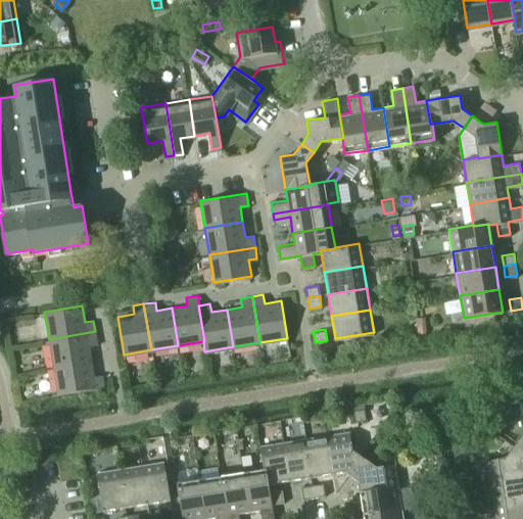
[(49,339),(53,366),(91,360),(88,344),(96,343),(95,331),(49,339)]
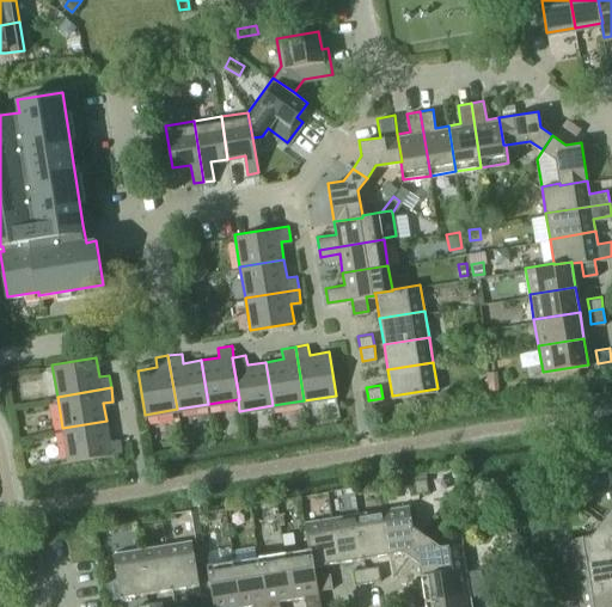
[(122,452),(120,437),(110,439),(106,421),(62,428),(68,460),(122,452)]
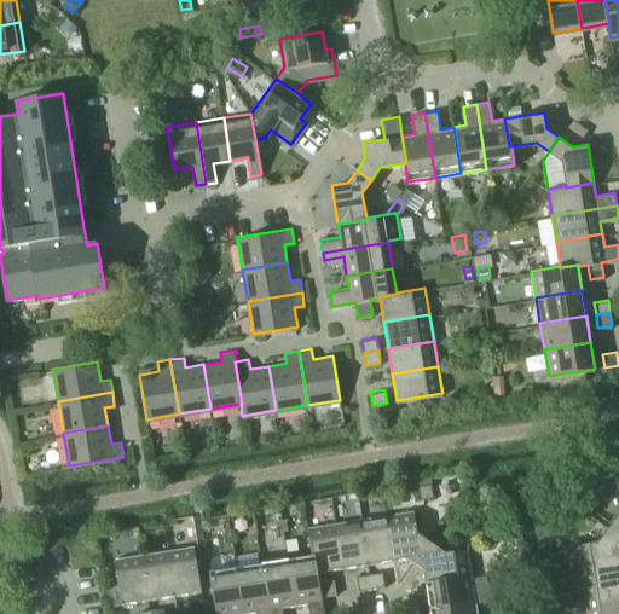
[(589,469),(591,484),(605,482),(602,468),(589,469)]
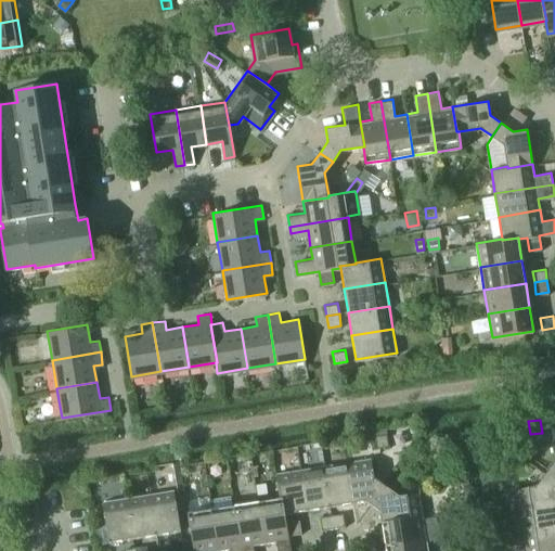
[(377,447),(384,446),(388,445),(387,432),(375,434),(377,447)]
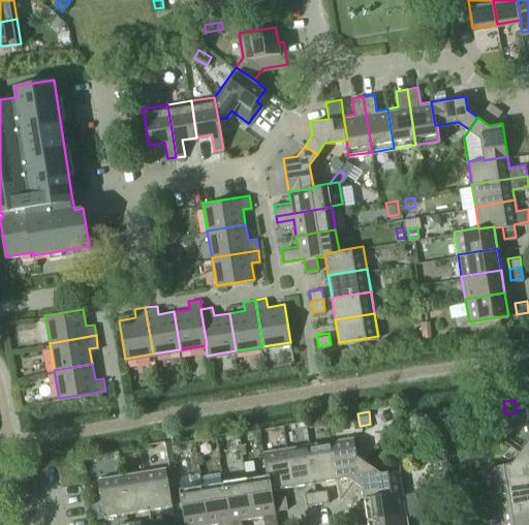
[(353,435),(330,439),(336,479),(348,476),(348,470),(358,468),(365,460),(356,454),(353,435)]
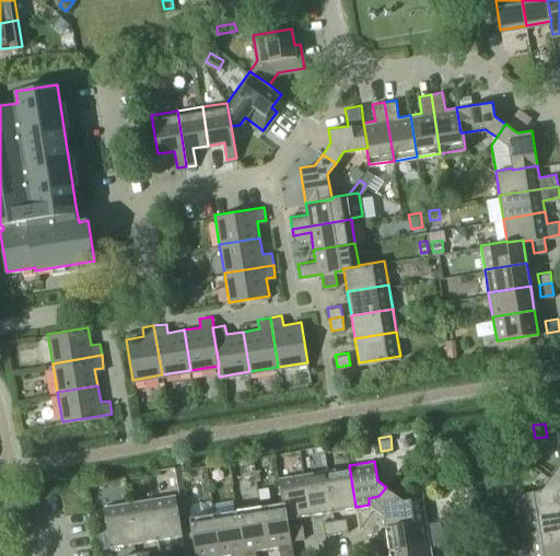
[(349,465),(326,468),(333,510),(356,507),(349,465)]
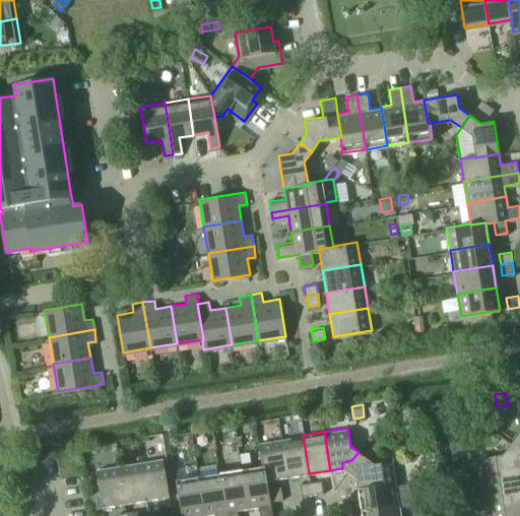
[(281,438),(287,476),(309,473),(303,435),(281,438)]
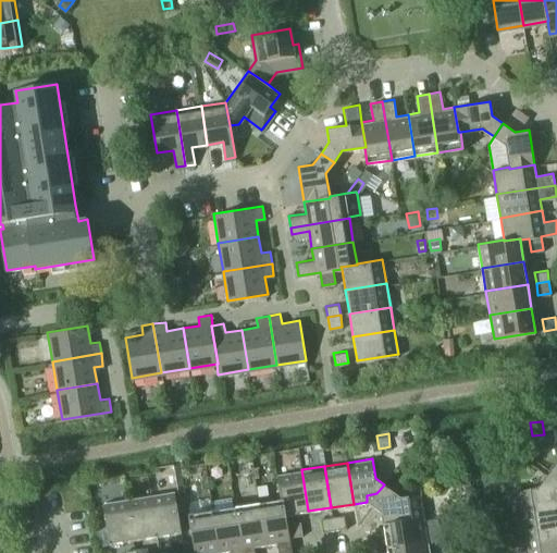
[(276,474),(281,499),(282,499),(285,515),(286,515),(308,511),(301,469),(276,474)]
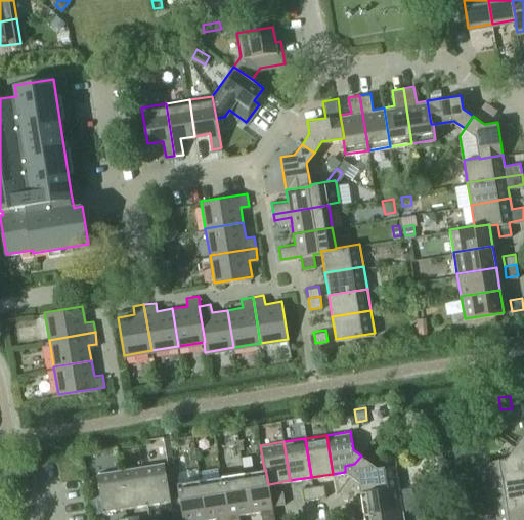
[(415,453),(412,442),(400,444),(402,456),(415,453)]
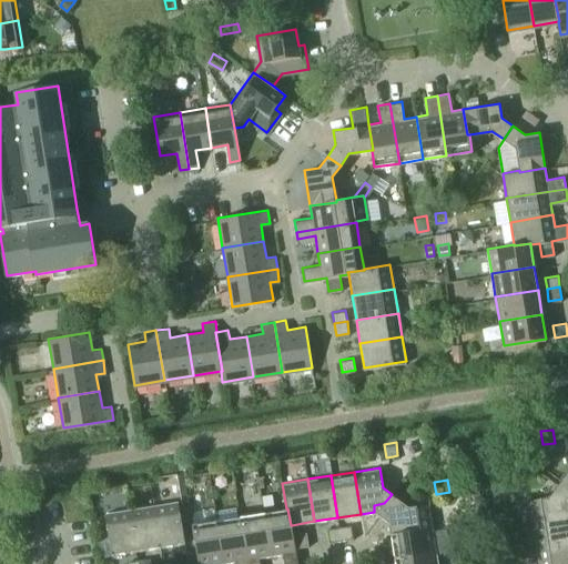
[(558,483),(567,490),(567,484),(561,480),(560,481),(558,483)]
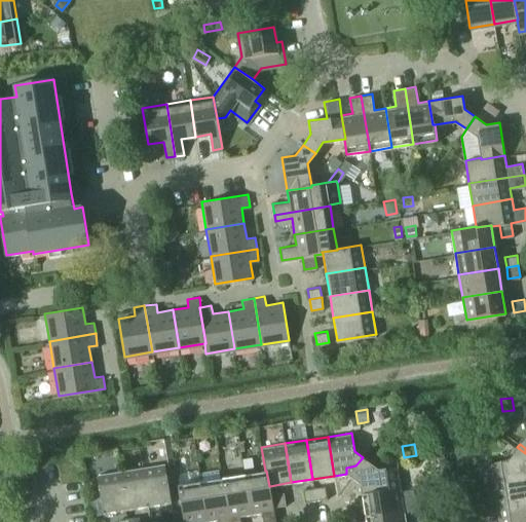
[(493,485),(525,479),(525,453),(517,447),(509,459),(489,462),(493,485)]
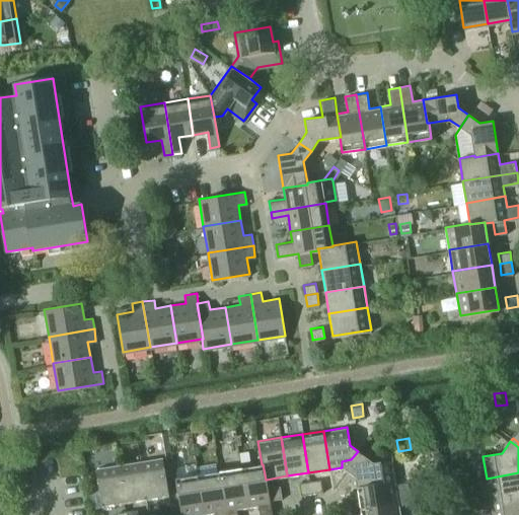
[(359,465),(365,457),(361,453),(358,451),(351,459),(355,462),(359,465)]
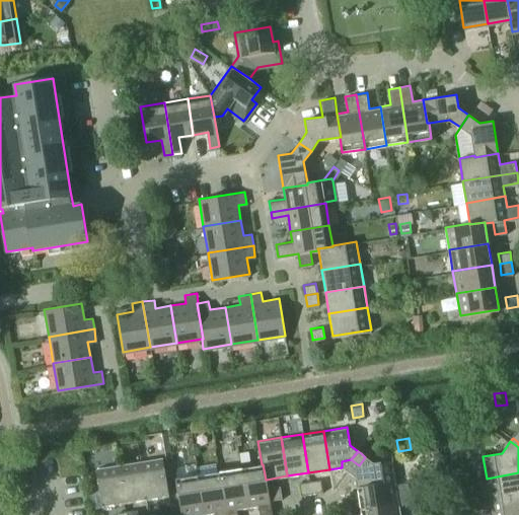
[(168,495),(162,456),(140,460),(146,499),(168,495)]
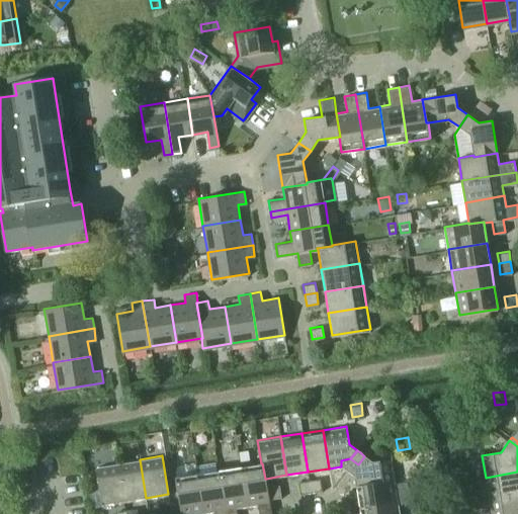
[(356,488),(395,481),(392,458),(372,461),(364,456),(358,464),(360,475),(354,476),(356,488)]
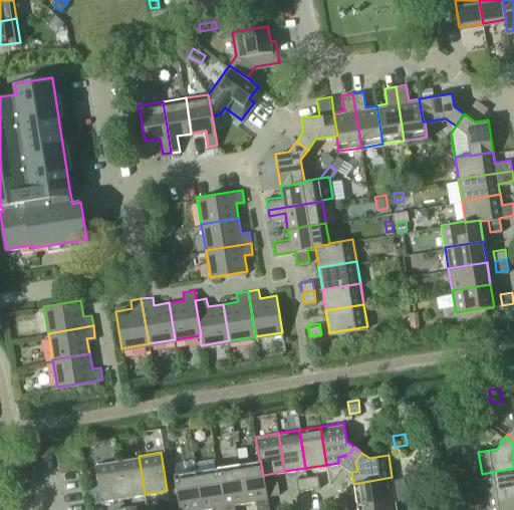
[(145,494),(139,456),(117,459),(123,497),(145,494)]
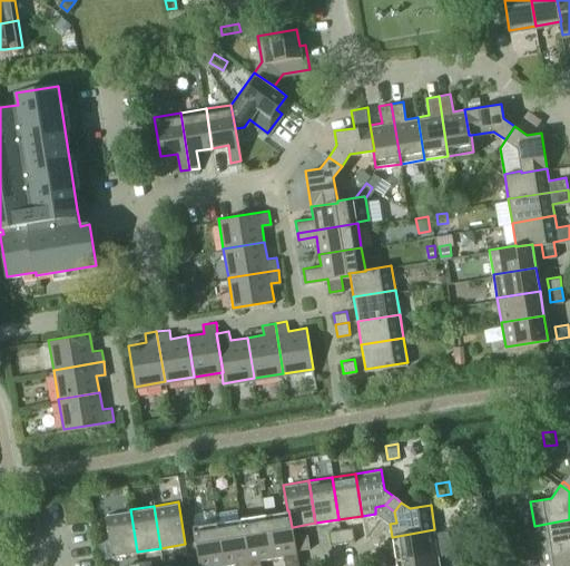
[(105,514),(112,556),(137,552),(130,509),(105,514)]
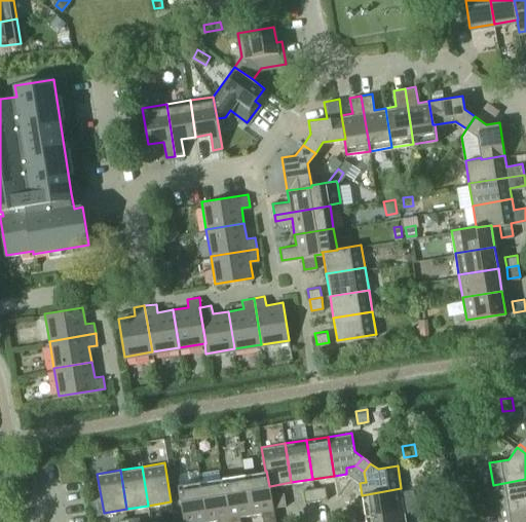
[(266,471),(265,471),(243,475),(251,514),(261,512),(262,521),(275,521),(273,506),(286,504),(284,491),(271,493),(270,486),(269,486),(266,471)]
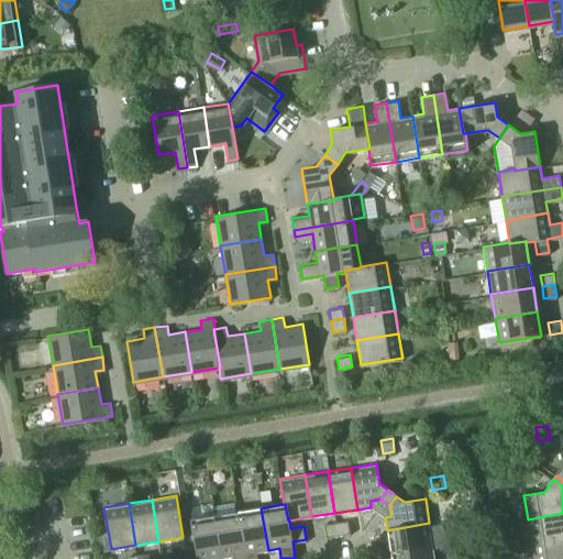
[(261,508),(238,512),(245,558),(257,558),(256,551),(268,550),(261,508)]
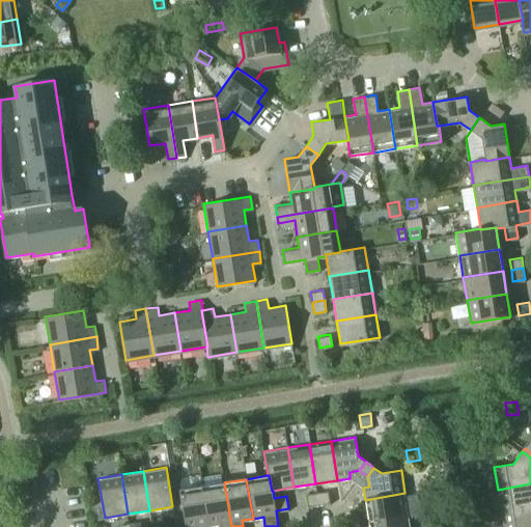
[(231,526),(224,482),(202,487),(208,525),(220,524),(220,526),(231,526)]
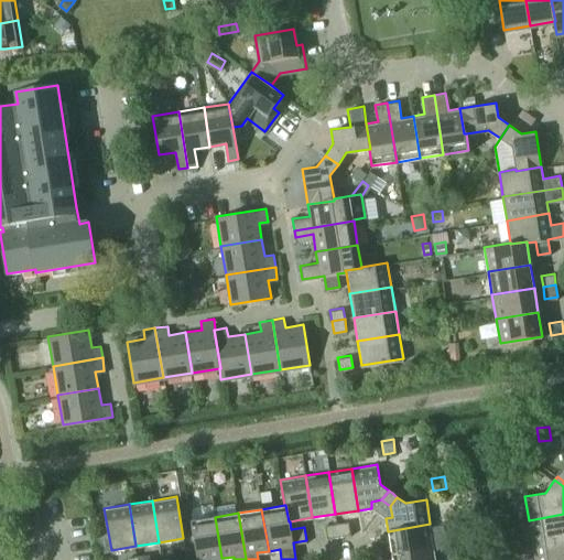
[(532,545),(563,538),(563,514),(529,520),(532,545)]
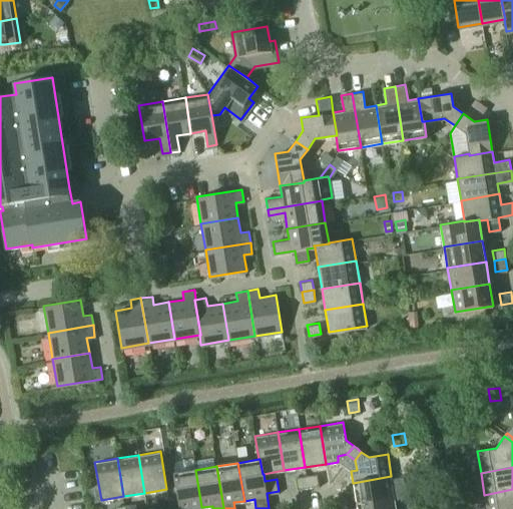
[(191,508),(201,507),(195,470),(173,473),(178,508),(191,508)]
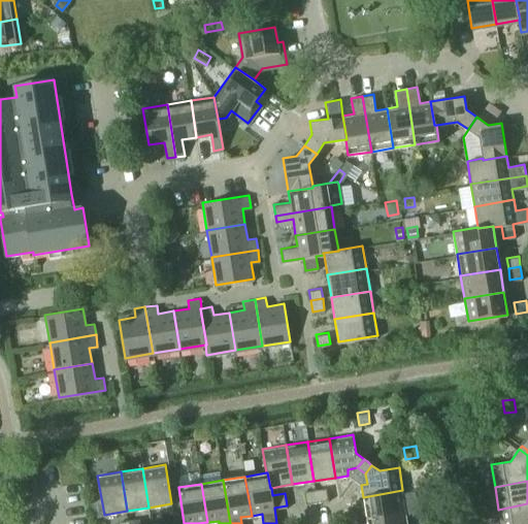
[(317,501),(328,499),(326,487),(315,489),(317,501)]
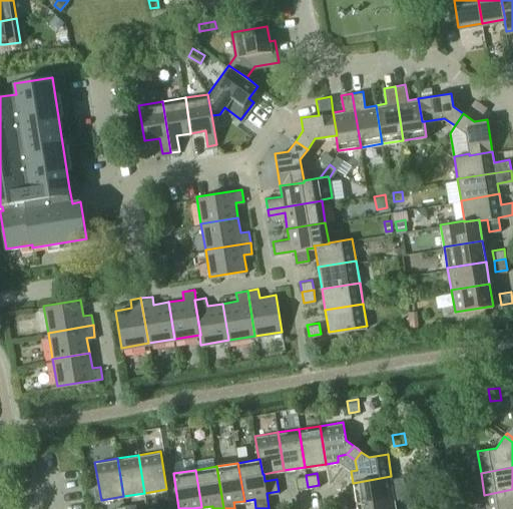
[(308,487),(306,475),(296,476),(298,488),(308,487)]
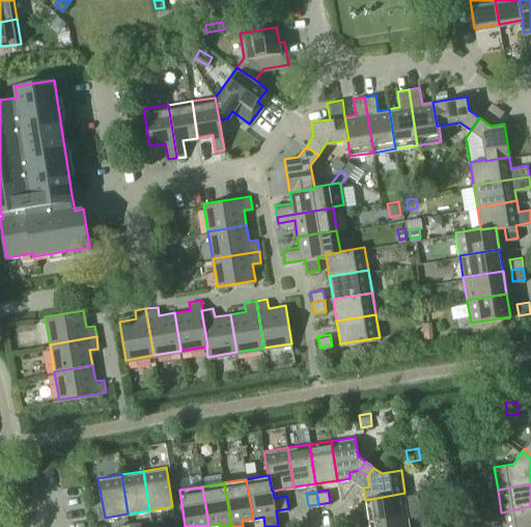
[(409,516),(404,493),(365,500),(368,522),(409,516)]
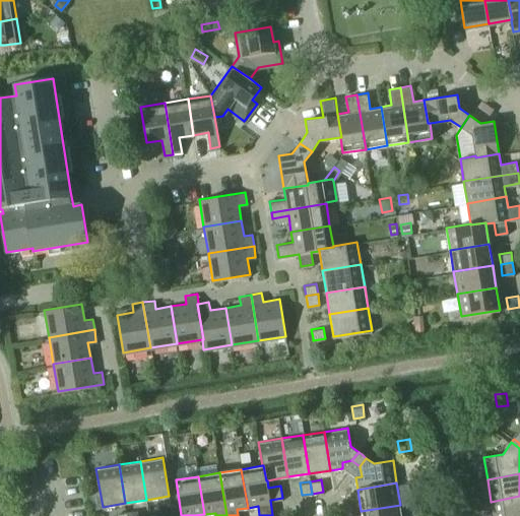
[(519,515),(519,496),(491,502),(493,515),(519,515)]
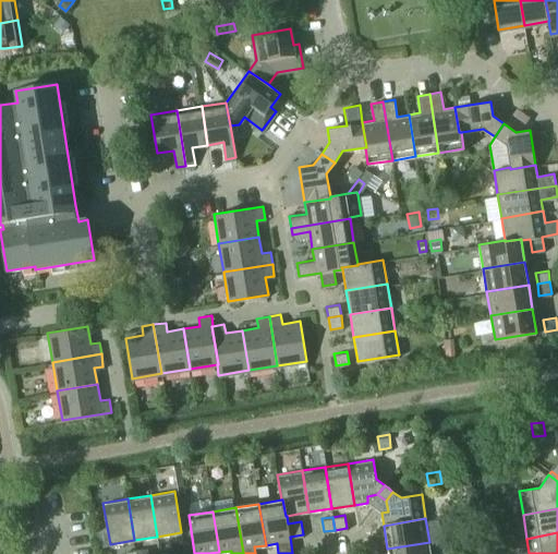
[(364,540),(366,552),(378,550),(377,539),(364,540)]
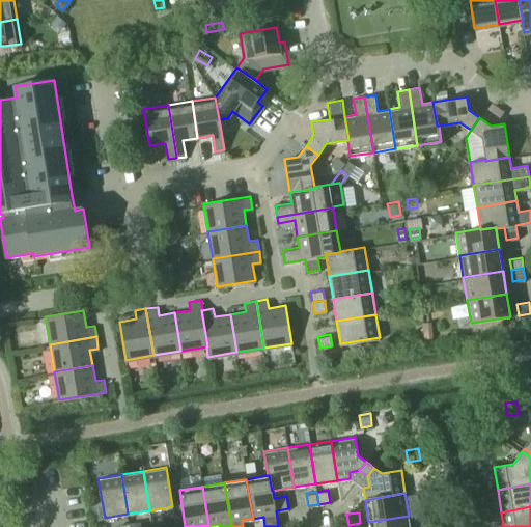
[(175,526),(174,515),(163,517),(164,526),(175,526)]
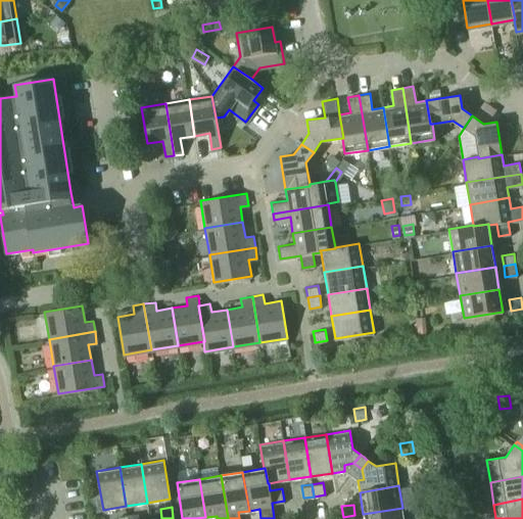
[(363,514),(364,518),(403,518),(402,508),(363,514)]
